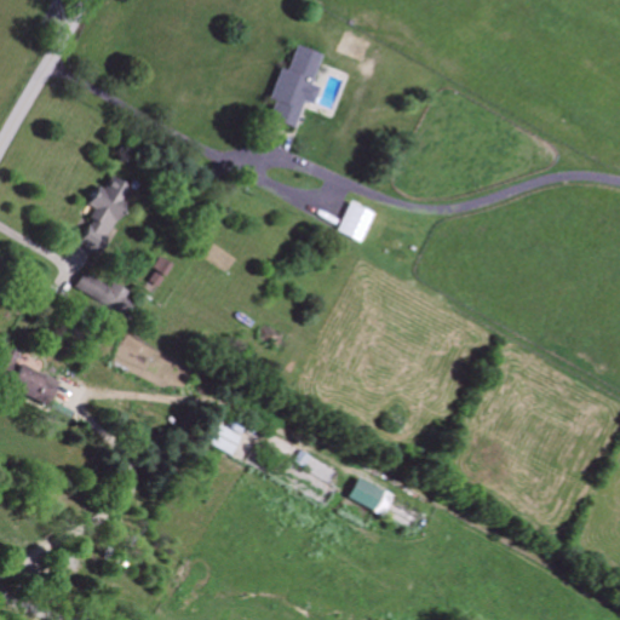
[(270,101),(276,102),(270,121),(297,128),(305,102),(316,107),(321,90),(313,86),(322,56),(296,47),(288,72),(281,69),(270,101)]
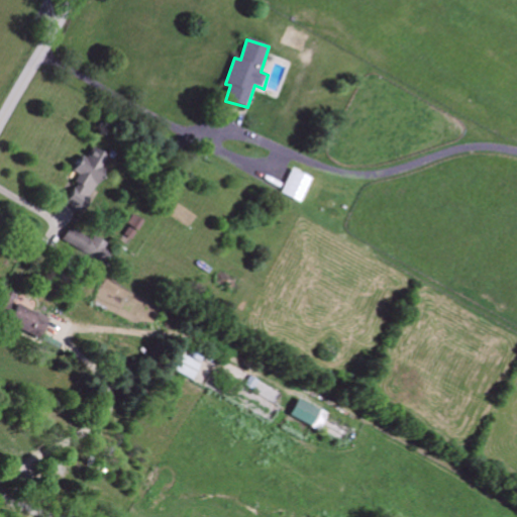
[(302,203),(312,178),(292,170),(282,195),(302,203)]
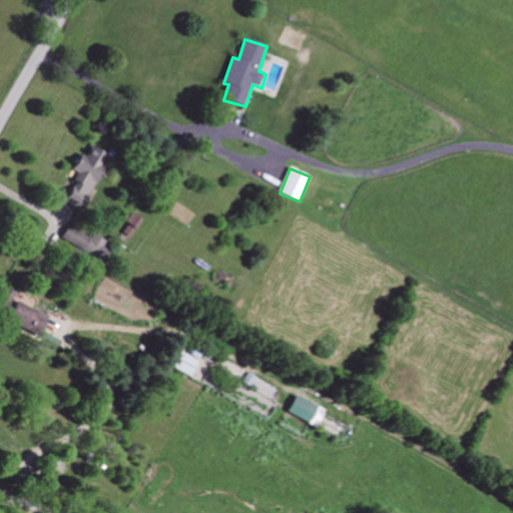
[(122,233),(131,239),(144,220),(134,214),(122,233)]
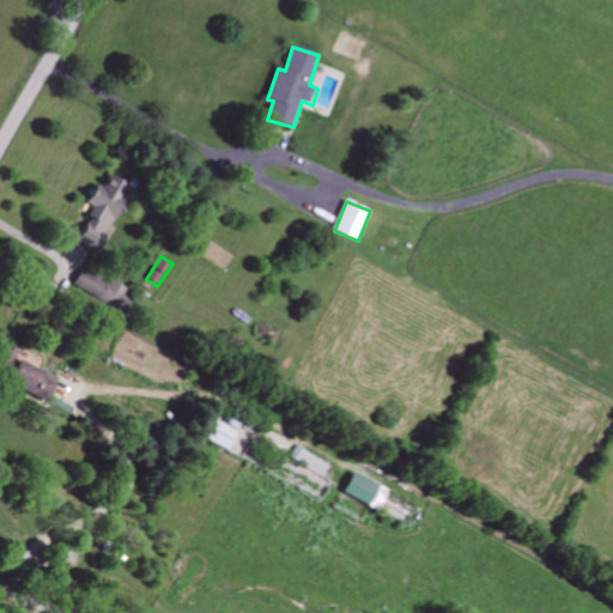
[(74,286),(125,315),(132,303),(126,299),(131,291),(113,281),(110,285),(83,269),(74,286)]
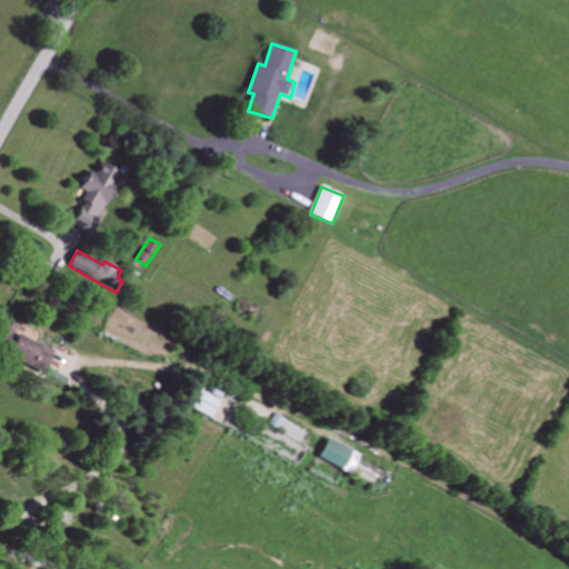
[(0,343),(7,349),(20,327),(9,319),(0,331),(0,343)]
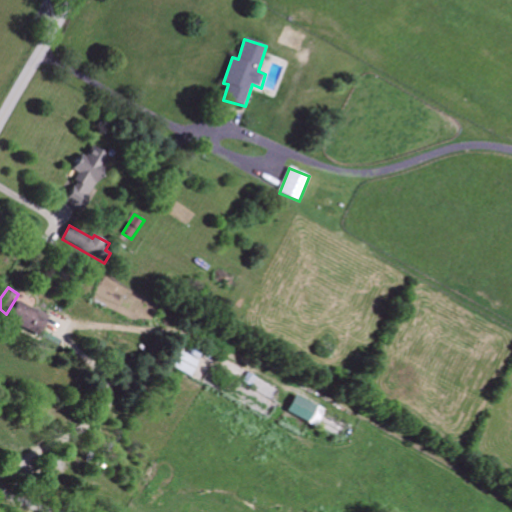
[(49,316),(17,302),(8,323),(40,337),(49,316)]
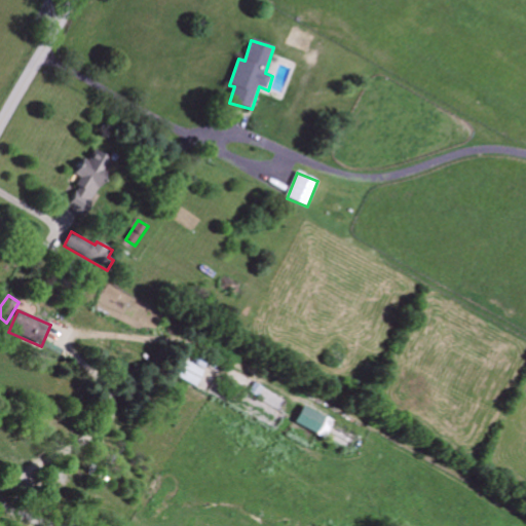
[(175,376),(205,393),(220,371),(199,359),(194,367),(184,361),(175,376)]
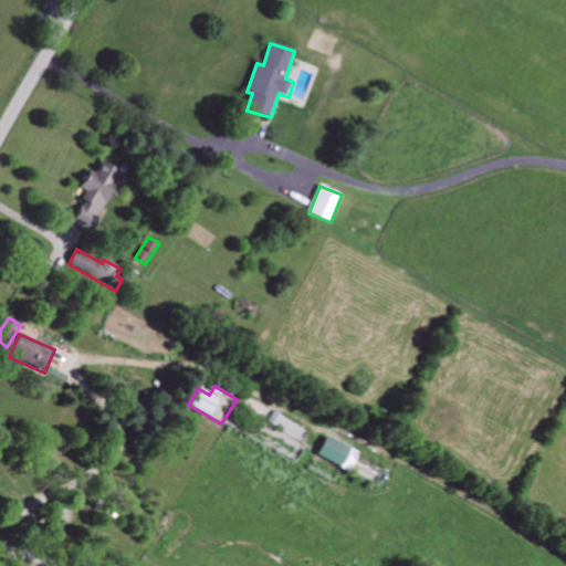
[(347,458),(350,448),(325,439),(318,458),(343,468),(346,458),(347,458)]
